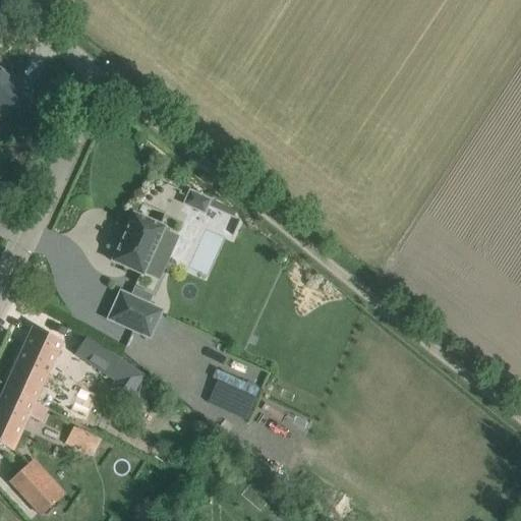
[(0,119),(23,90),(0,71),(0,119)]
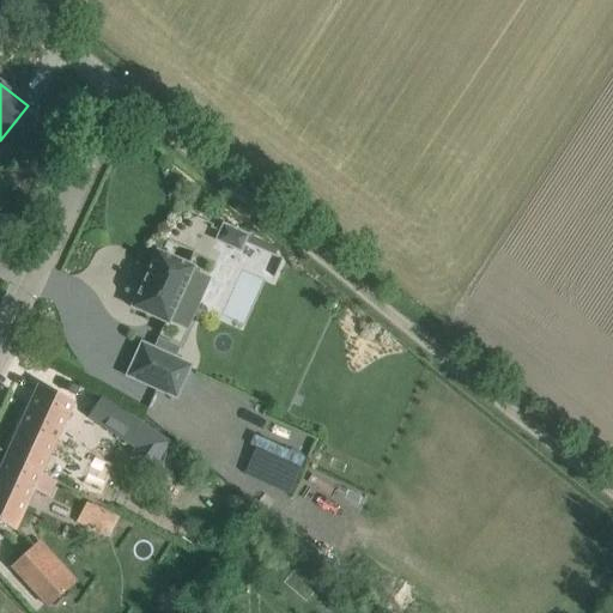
[(208,280),(190,272),(193,268),(156,253),(131,308),(168,325),(169,321),(186,329),(208,280)]
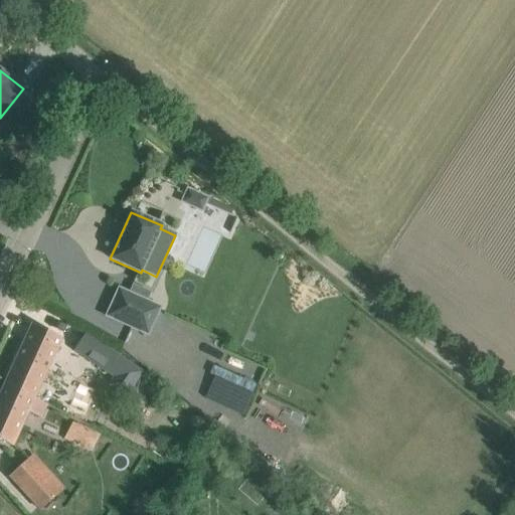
[(160,308),(119,289),(106,317),(148,335),(160,308)]
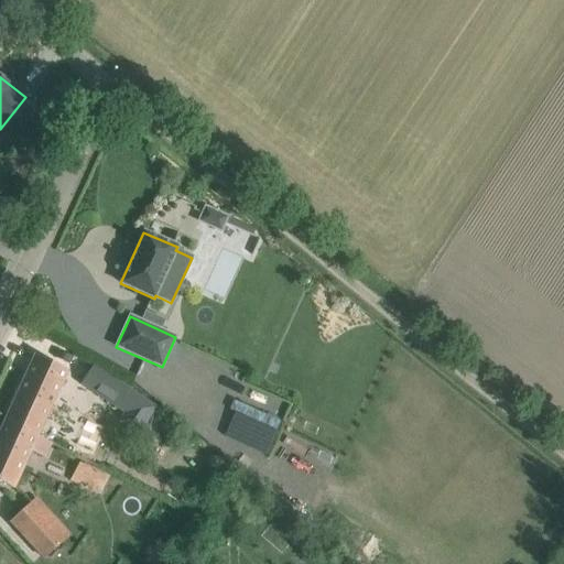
[(68,371),(54,365),(34,356),(4,422),(38,437),(38,436),(68,371)]
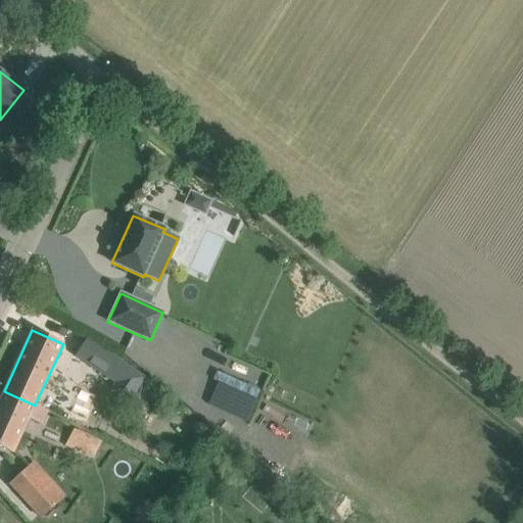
[(144,378),(86,339),(75,357),(115,383),(113,387),(131,398),(144,378)]
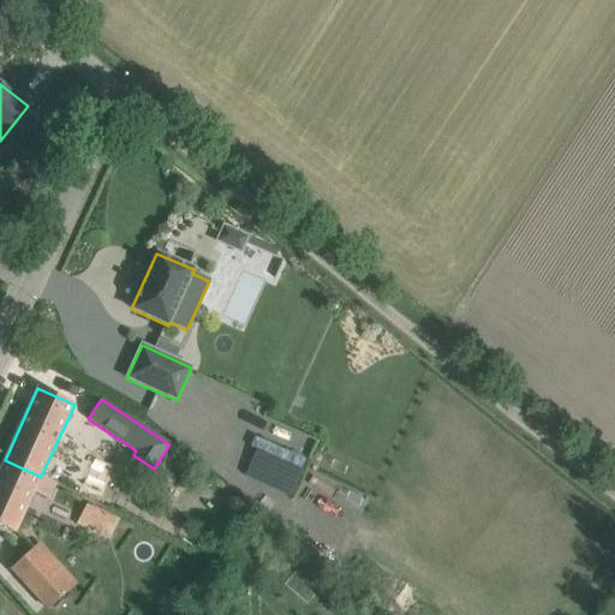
[(256,439),(243,477),(292,494),(305,457),(256,439)]
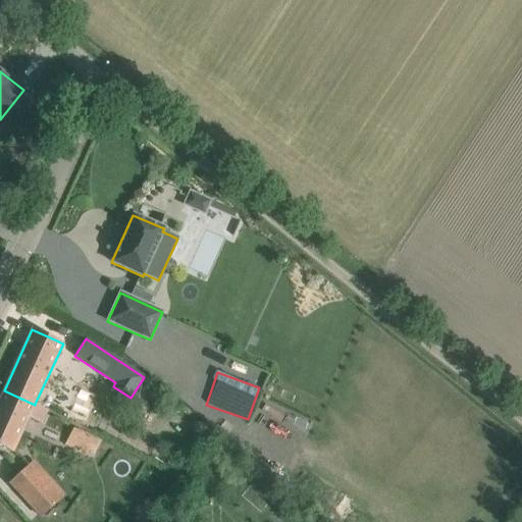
[(67,411),(98,425),(109,401),(98,396),(97,398),(79,389),(67,411)]
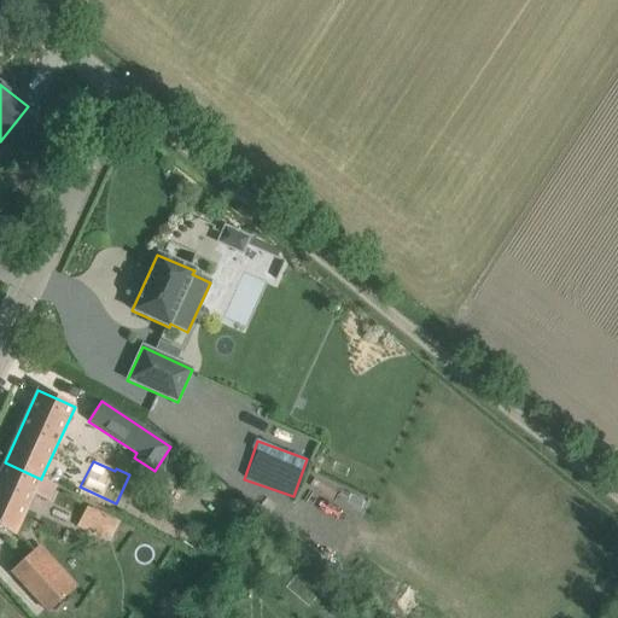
[(57,485),(41,478),(41,479),(5,462),(0,472),(0,529),(15,536),(34,495),(48,502),(57,485)]
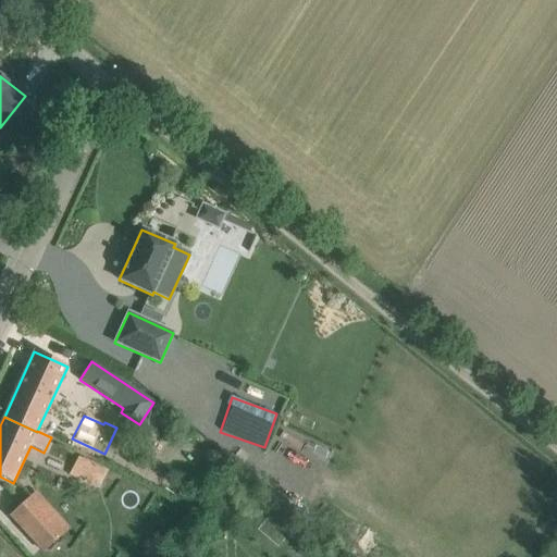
[(78,457),(69,474),(97,490),(107,471),(78,457)]
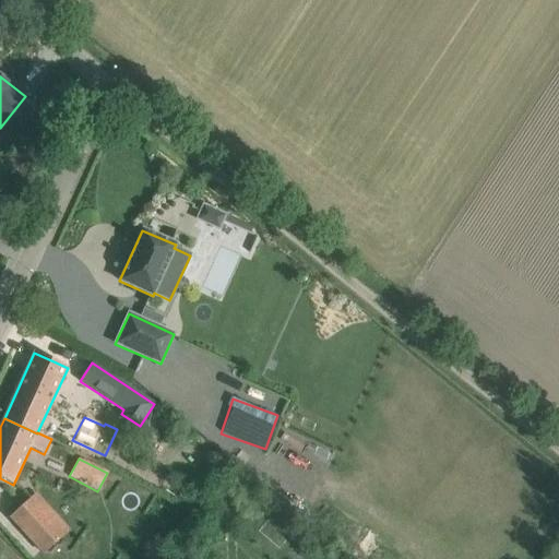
[(9,519),(43,556),(66,534),(33,497),(9,519)]
